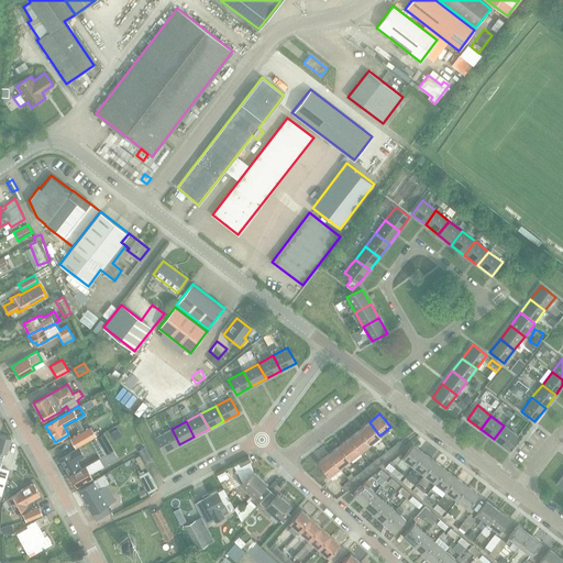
[(370,443),(379,435),(370,422),(359,430),(370,443)]
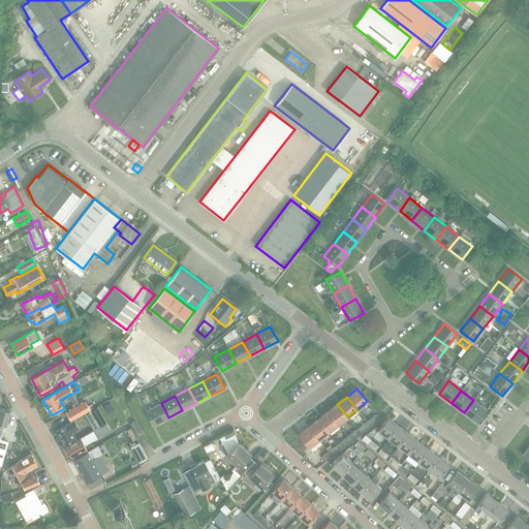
[(473,400),(464,412),(476,423),(487,409),(473,400)]
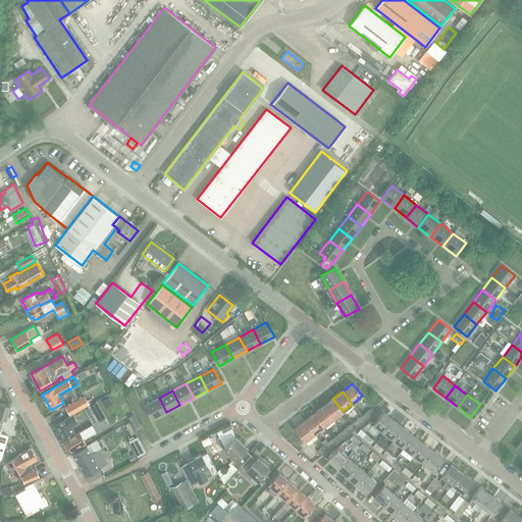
[(84,396),(66,406),(70,414),(89,404),(84,396)]
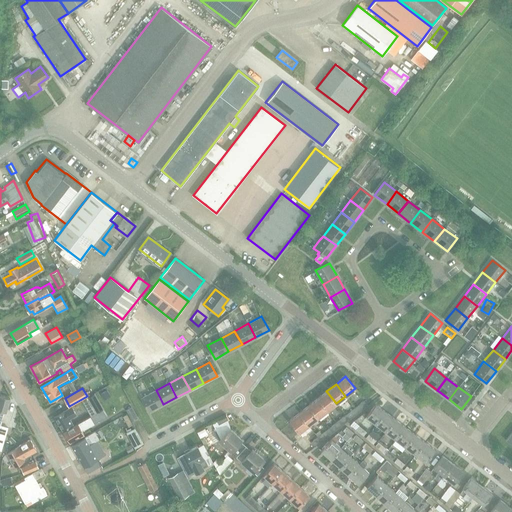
[(149,411),(163,404),(156,390),(142,397),(149,411)]
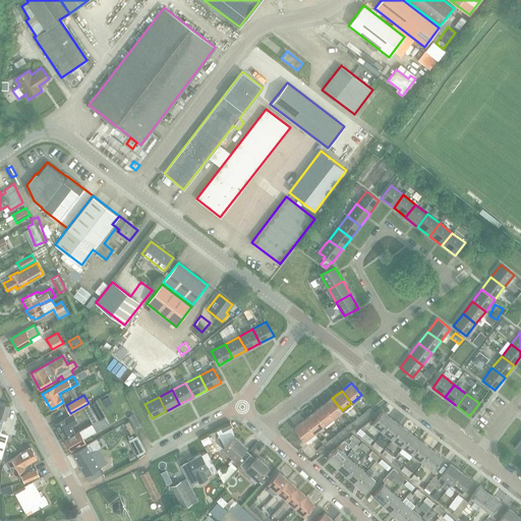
[(333,418),(342,410),(332,398),(323,405),(333,418)]
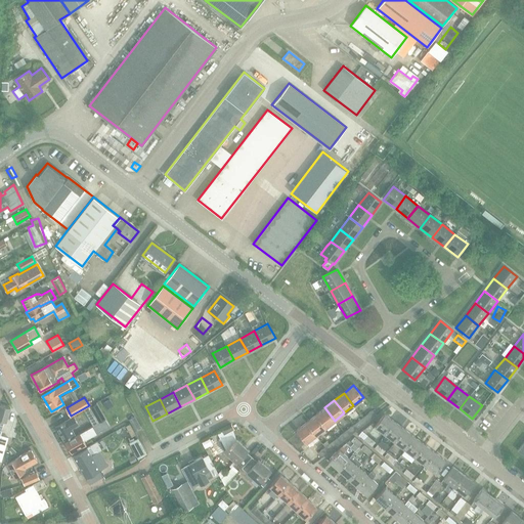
[(5,422),(6,422),(10,408),(0,404),(0,461),(7,437),(1,436),(5,422)]
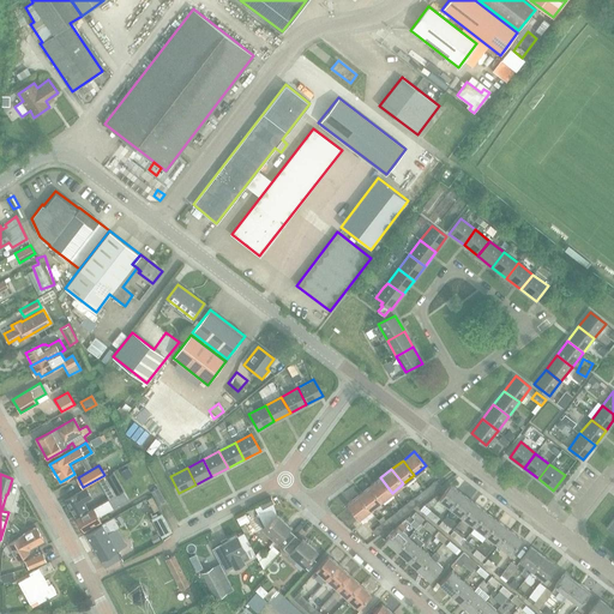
[(113,474),(106,477),(116,495),(122,492),(124,491),(113,474)]
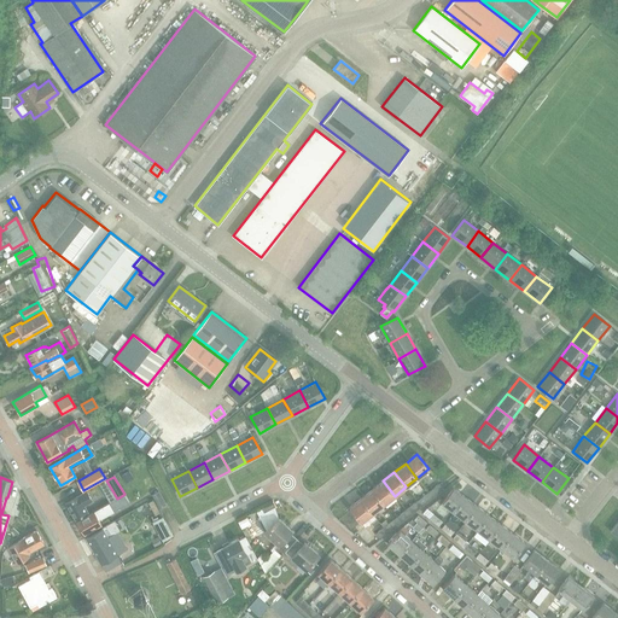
[(384,505),(395,496),(383,481),(372,489),(384,505)]
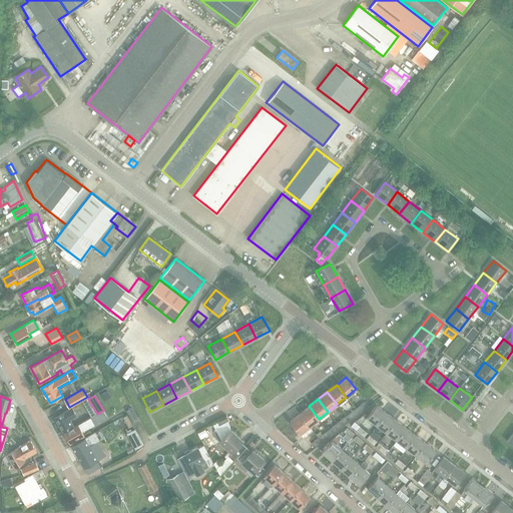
[(355,408),(359,413),(369,406),(365,401),(355,408)]
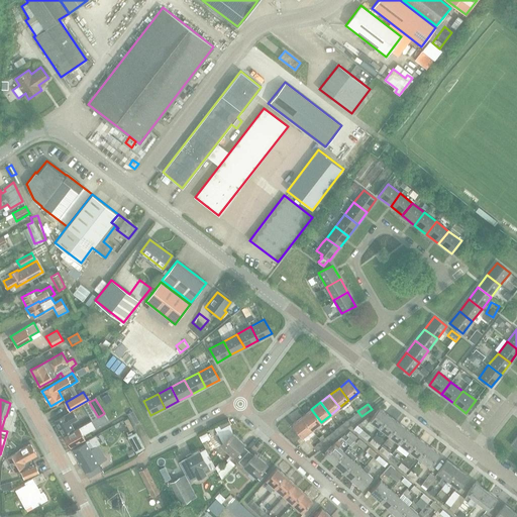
[(381,428),(390,416),(379,408),(370,420),(381,428)]
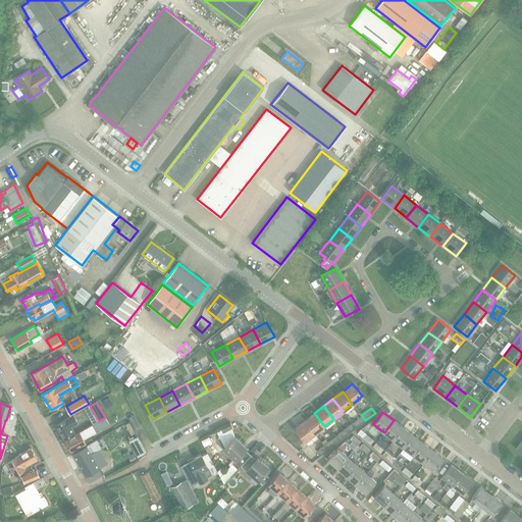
[(314,433),(324,426),(314,413),(305,421),(314,433)]
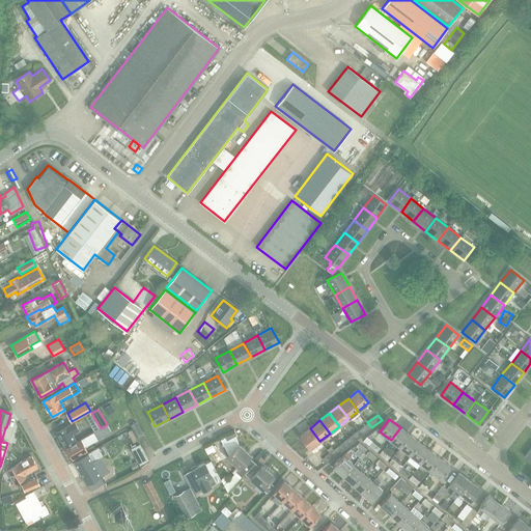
[(75,421),(56,431),(64,446),(75,440),(72,434),(79,429),(75,421)]
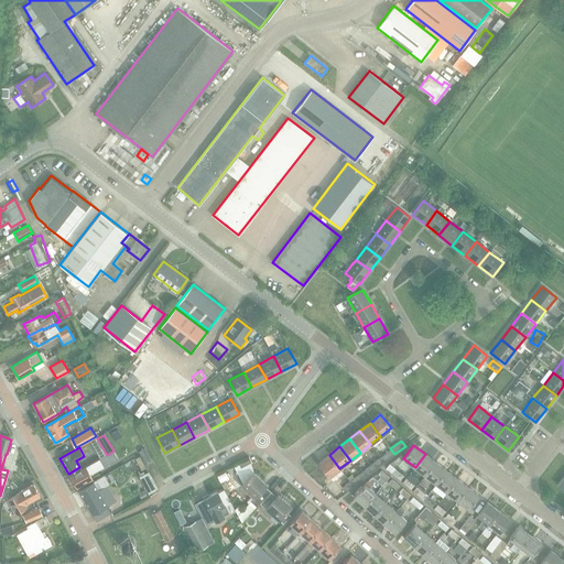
[(138,452),(145,464),(151,459),(144,447),(138,452)]
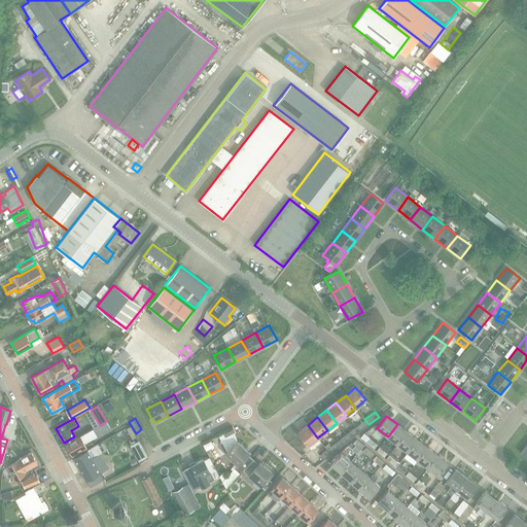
[(359,432),(369,424),(364,419),(355,427),(359,432)]
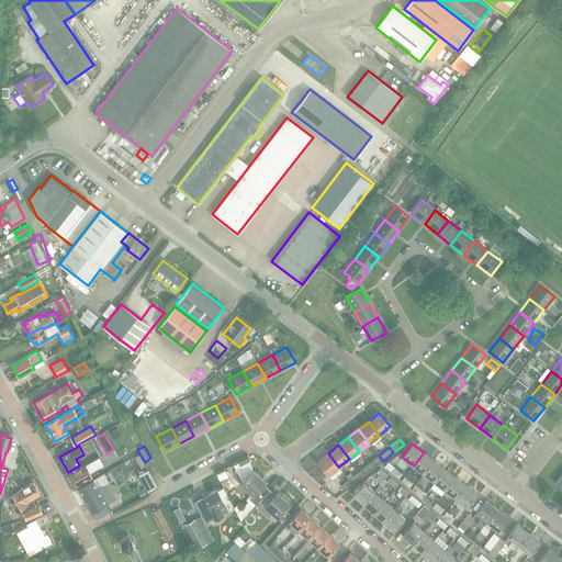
[(424,473),(434,460),(424,452),(414,465),(424,473)]
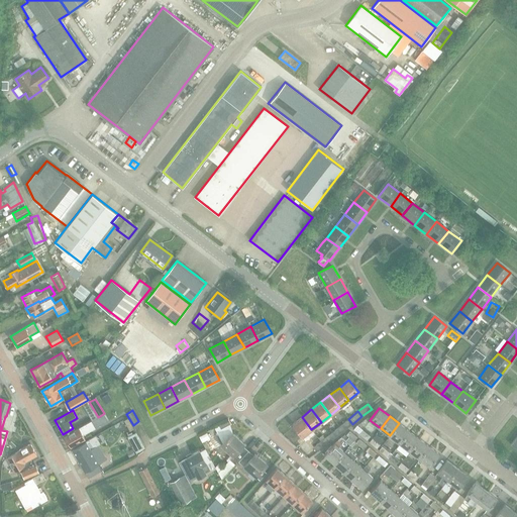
[(302,437),(311,429),(302,417),(292,424),(302,437)]
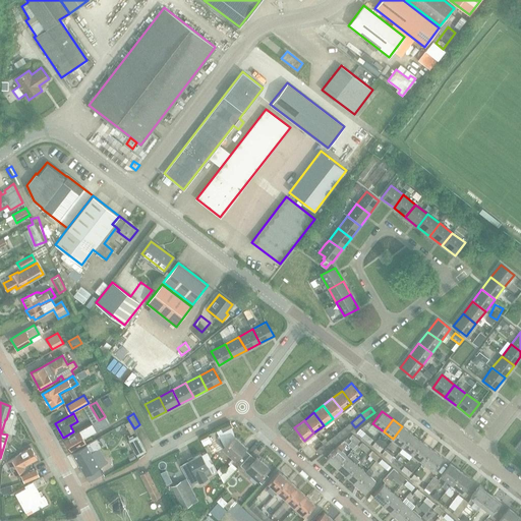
[(85,427),(64,440),(71,451),(85,443),(82,438),(90,433),(101,427),(97,421),(85,427)]
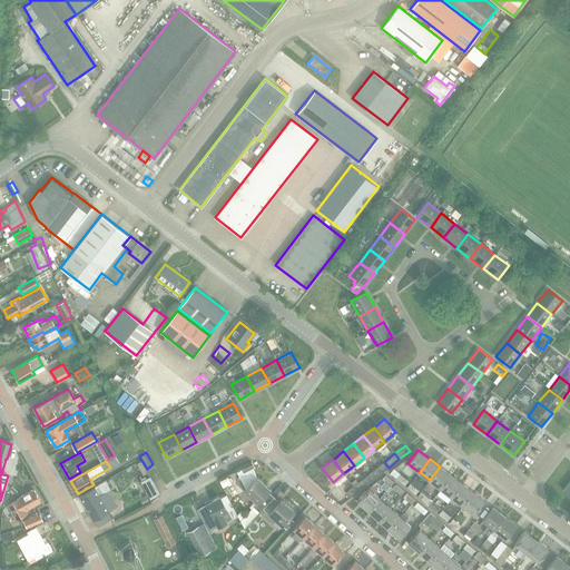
[(379,475),(389,468),(384,462),(374,470),(379,475)]
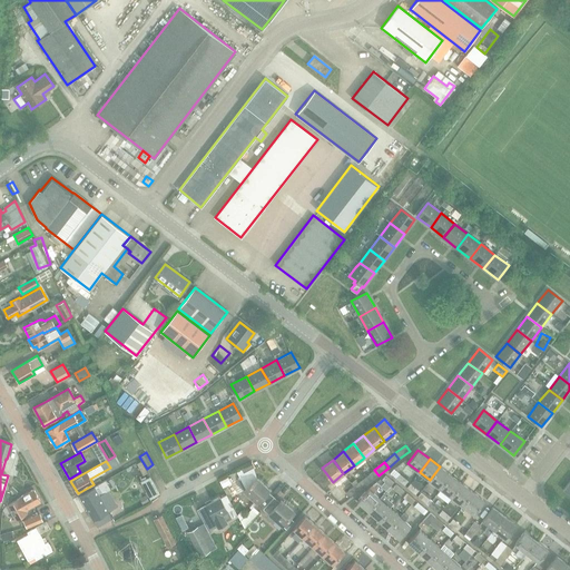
[(441,489),(451,475),(440,467),(430,480),(441,489)]
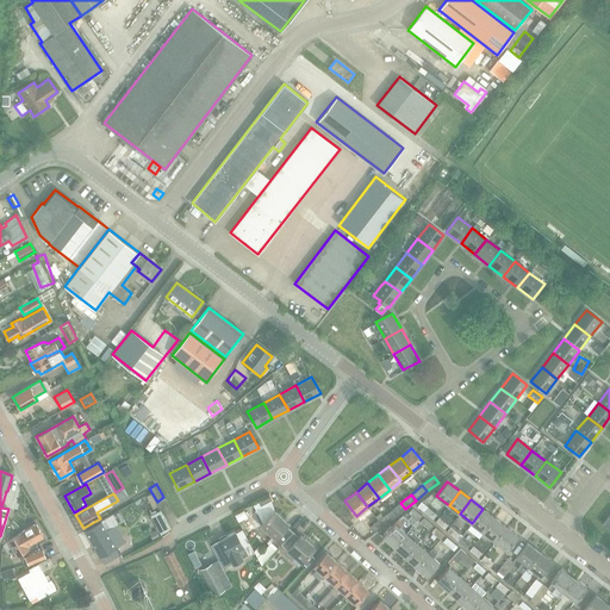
[(393,517),(405,509),(400,503),(390,511),(393,517)]
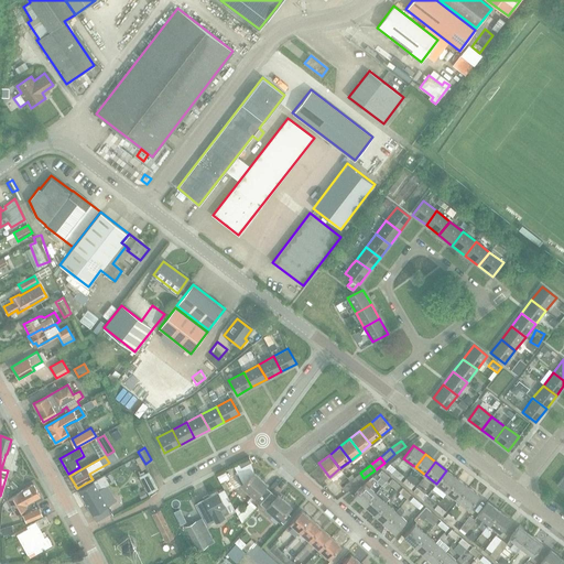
[(152,466),(142,472),(151,489),(161,485),(152,466)]
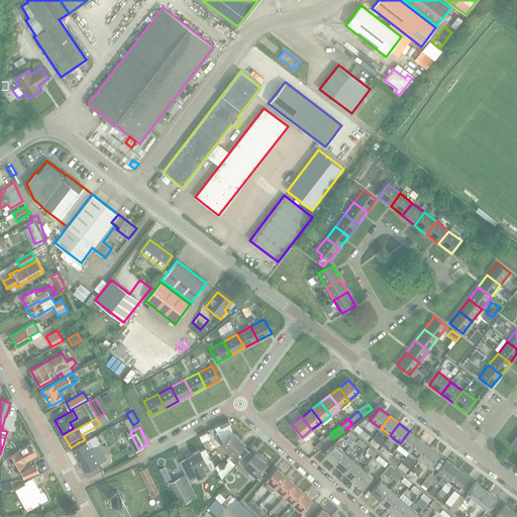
[(359,433),(367,440),(370,436),(363,429),(359,433)]
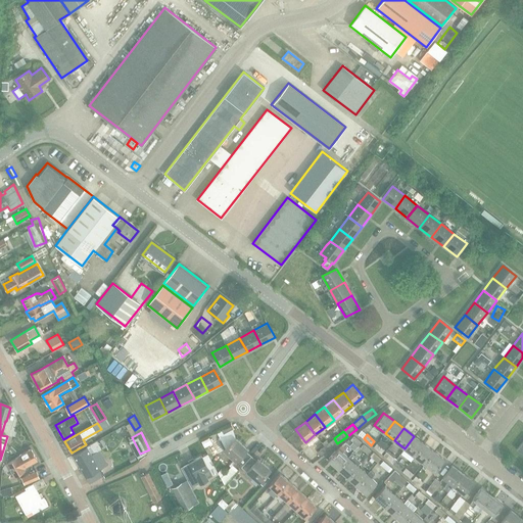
[(349,440),(357,446),(361,442),(353,436),(349,440)]
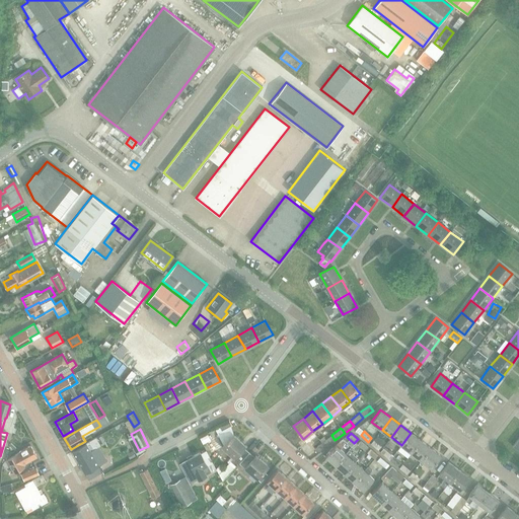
[(412,452),(421,440),(411,433),(401,445),(412,452)]
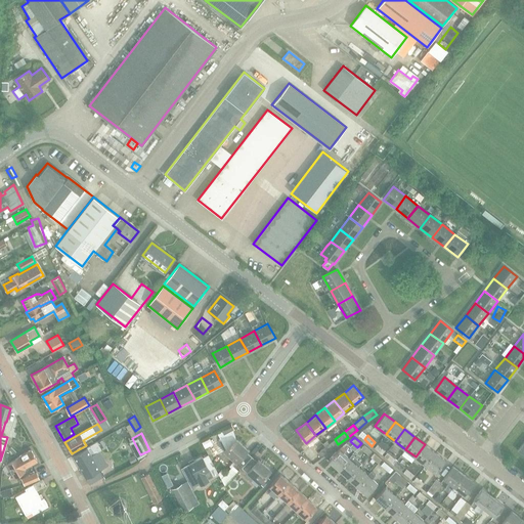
[(238,470),(250,457),(245,452),(248,449),(235,438),(224,451),(235,462),(233,465),(238,470)]
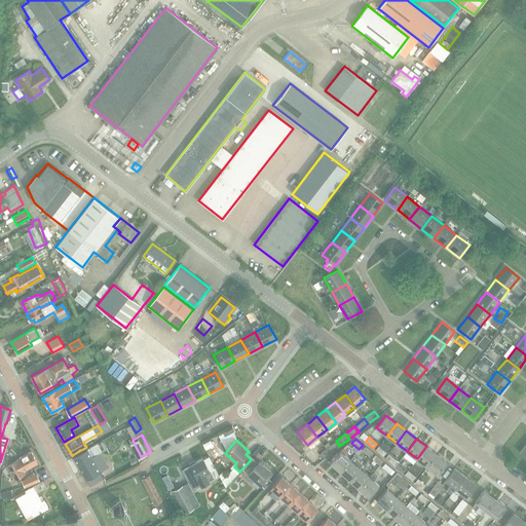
[(330,454),(339,446),(336,441),(326,449),(330,454)]
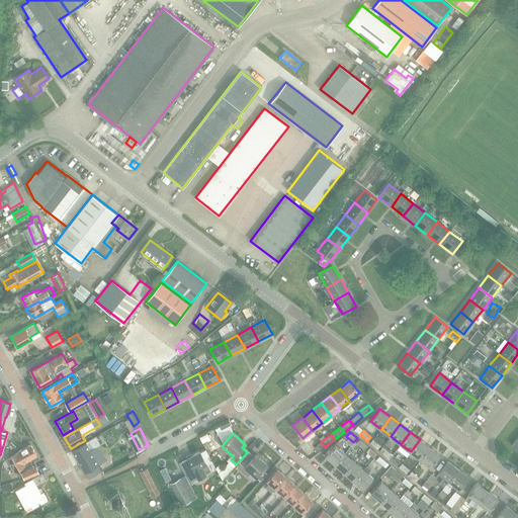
[(95,436),(85,441),(86,443),(90,449),(100,444),(95,436)]
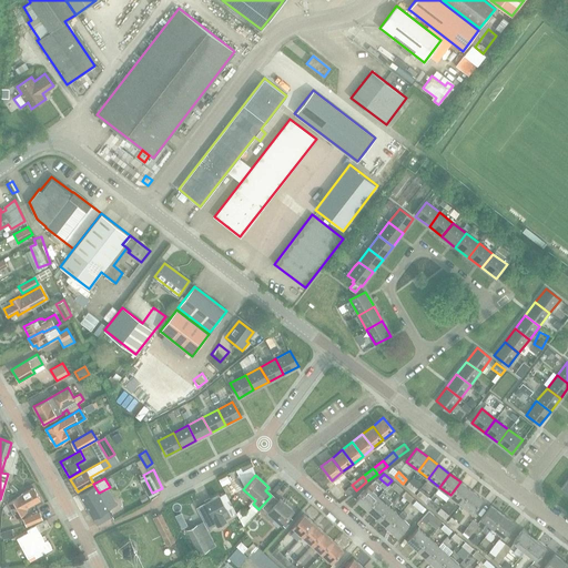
[(405,486),(414,493),(417,488),(409,482),(405,486)]
